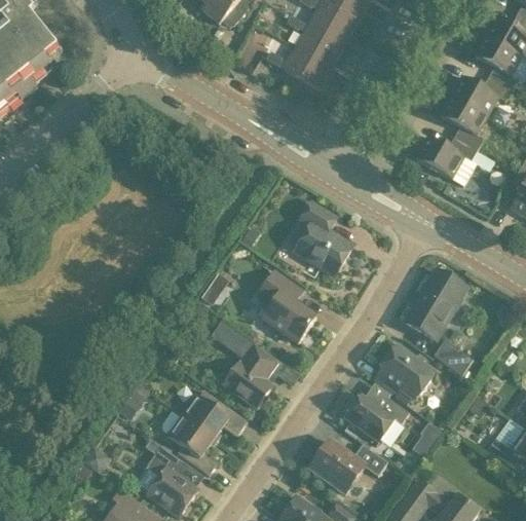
[(0,101),(14,90),(21,98),(37,84),(31,77),(53,60),(59,67),(68,60),(29,11),(38,4),(34,0),(0,0),(0,15),(1,15),(5,21),(0,24),(0,101)]
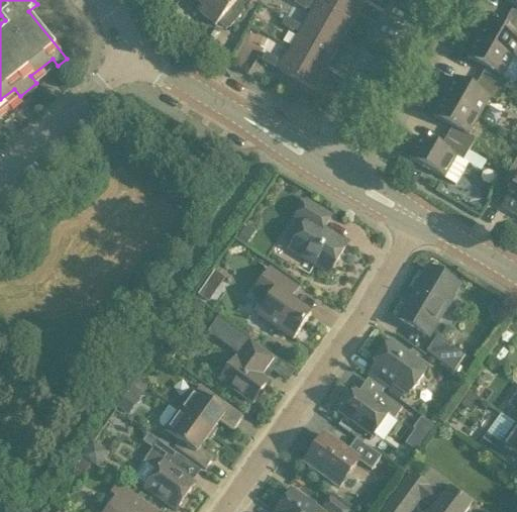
[(201,3),(197,8),(198,8),(215,22),(220,17),(229,24),(250,0),(205,0),(202,4),(201,3)]
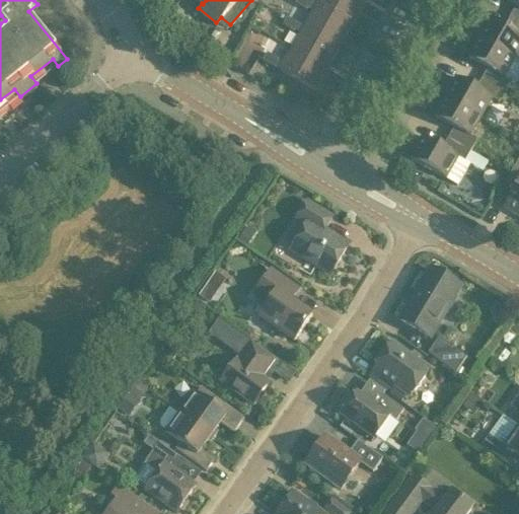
[(312,8),(303,23),(339,44),(351,22),(310,0),(296,0),(295,1),(306,7),(307,6),(312,8)]
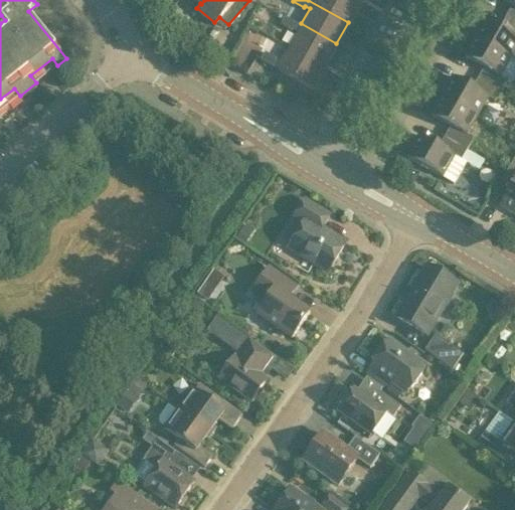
[(308,0),(348,22),(360,2),(357,0),(308,0)]
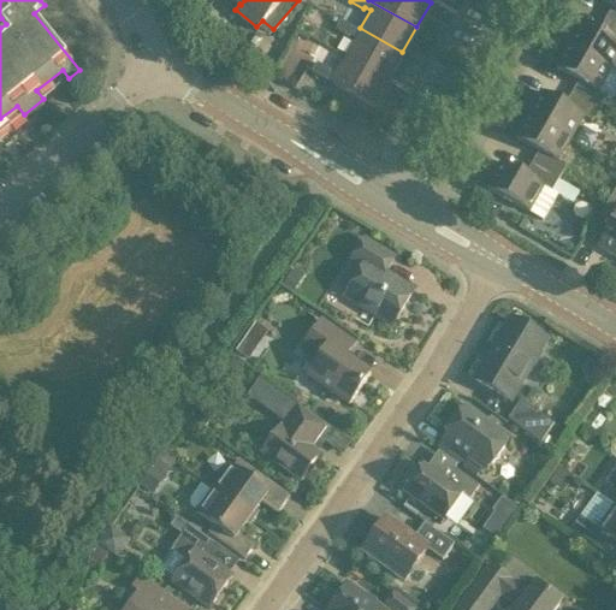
[(615,11),(611,19),(615,21),(615,0),(605,0),(615,5),(615,11)]
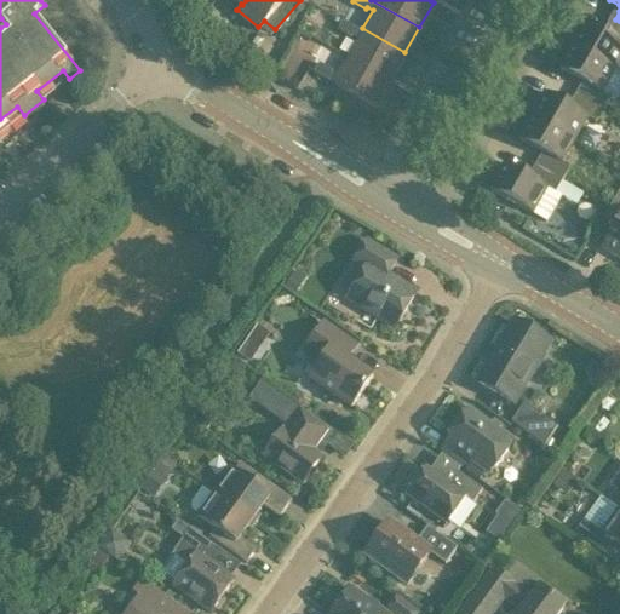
[(348,53),(390,78),(405,52),(362,28),(343,17),(337,27),(357,38),(348,53)]
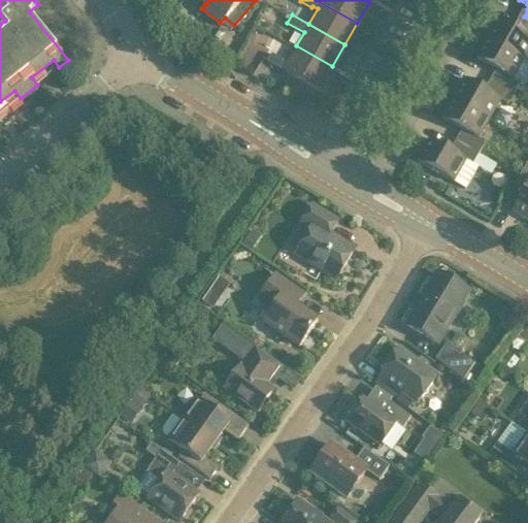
[(486,34),(524,56),(527,47),(527,18),(524,17),(519,27),(497,14),(486,34)]
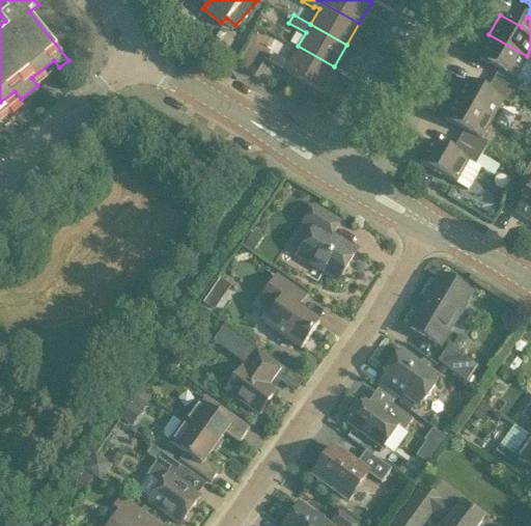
[(488,34),(477,55),(499,66),(493,77),(515,90),(520,84),(523,79),(515,76),(527,56),(488,34)]
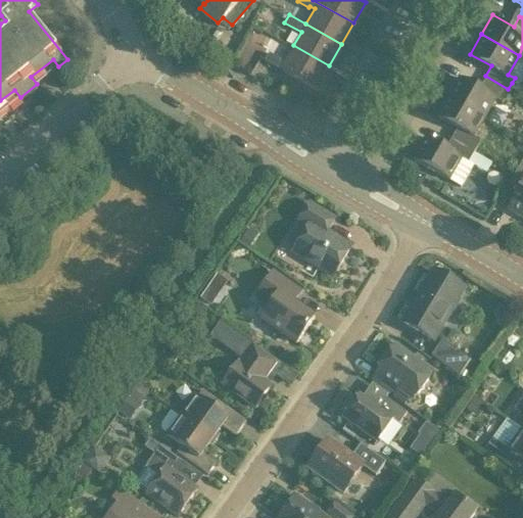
[(284,61),(279,58),(280,56),(269,50),(264,58),(317,88),(329,65),(293,45),(284,61)]
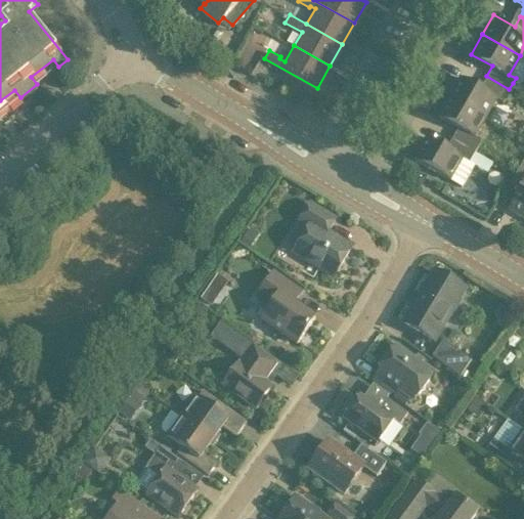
[(480,86),(460,74),(448,94),(485,115),(496,96),(503,100),(509,89),(486,76),(480,86)]
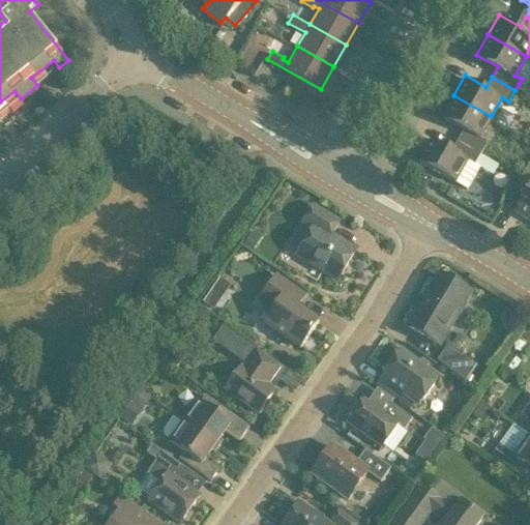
[(519,84),(514,90),(522,94),(524,90),(526,88),(519,84)]
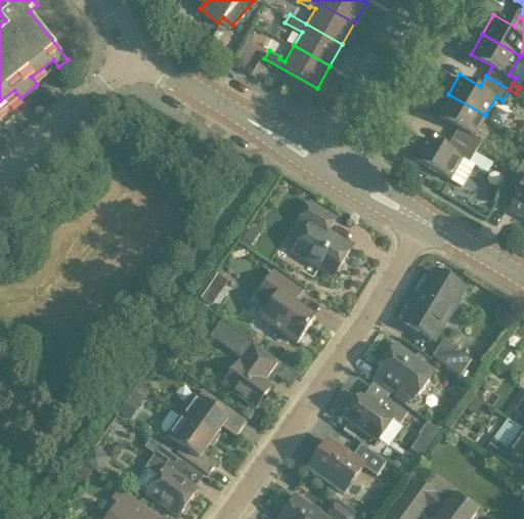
[(452,135),(457,139),(475,148),(481,138),(475,134),(485,115),(448,94),(437,114),(457,126),(452,135)]
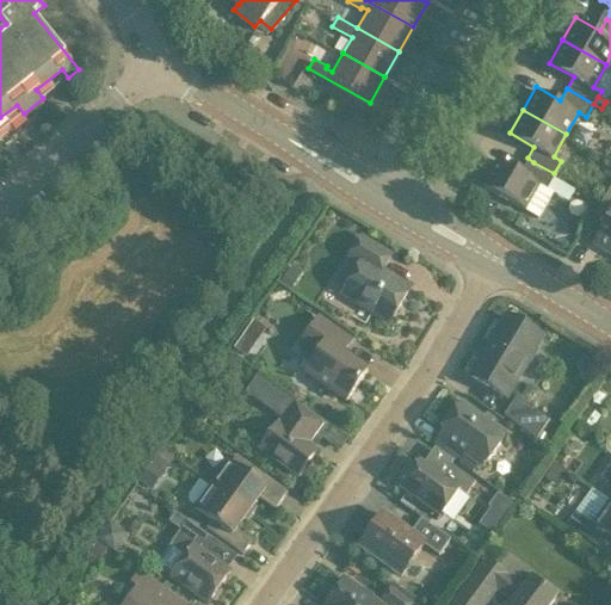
[(481,183),(538,215),(553,190),(547,186),(554,173),(534,162),(528,158),(520,170),(497,156),(481,183)]
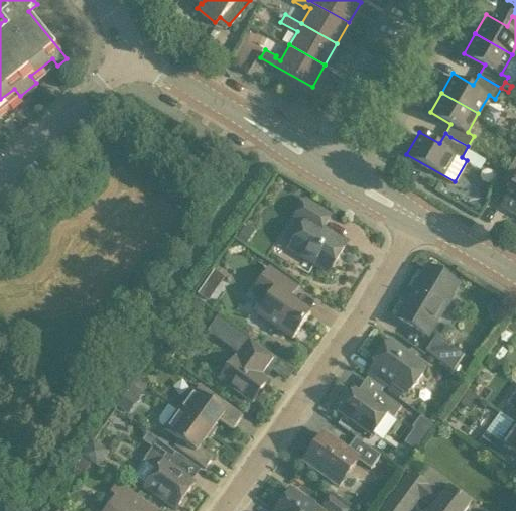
[(515,154),(502,177),(512,183),(500,204),(515,212),(515,154)]
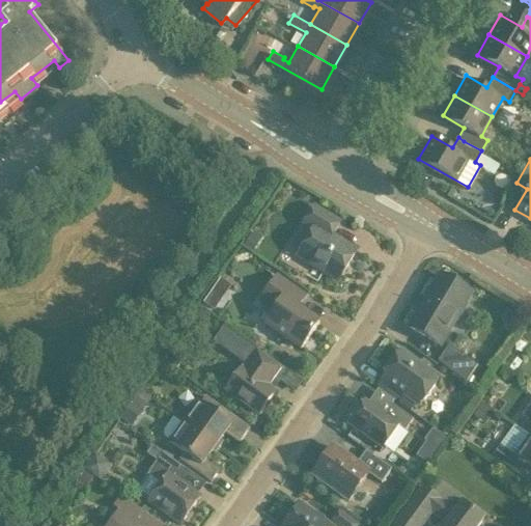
[(303,221),(314,228),(299,253),(338,277),(356,247),(331,232),(339,219),(313,203),(303,221)]
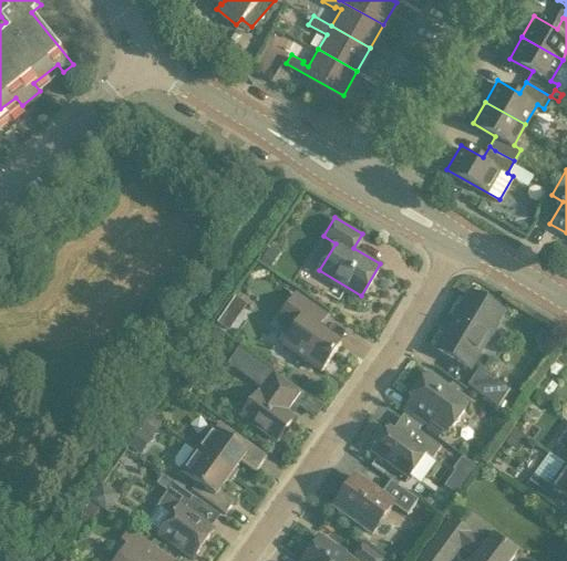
[(259,259),(268,266),(274,258),(265,251),(259,259)]
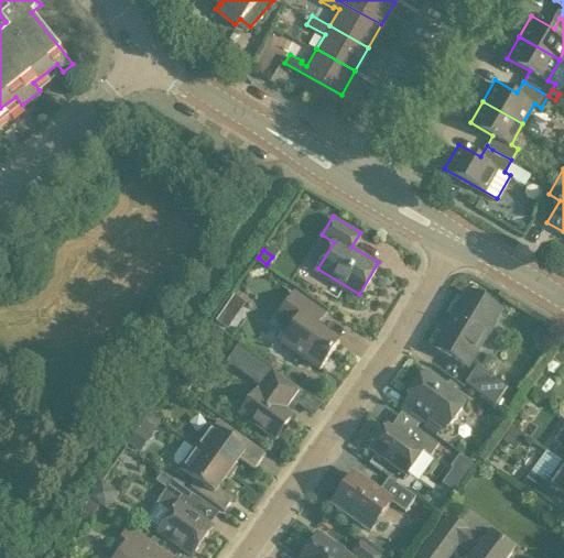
[(320,367),(338,339),(316,323),(324,312),(294,290),(277,315),(291,325),(281,339),(320,367)]
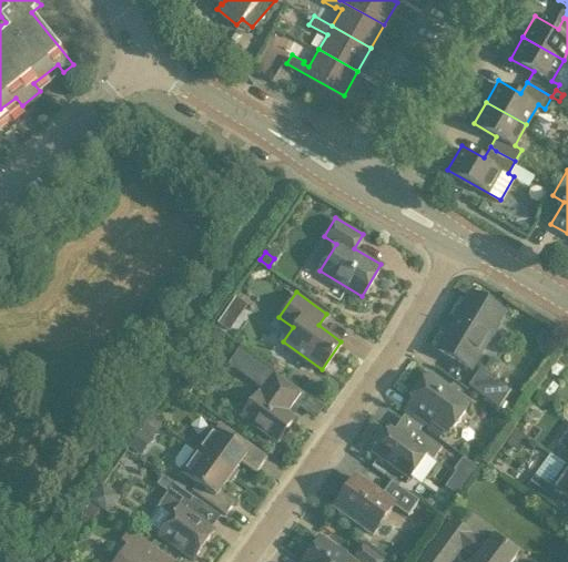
[(497,319),(500,315),(468,295),(437,346),(469,365),(488,333),(492,335),(496,326),(499,320),(497,319)]
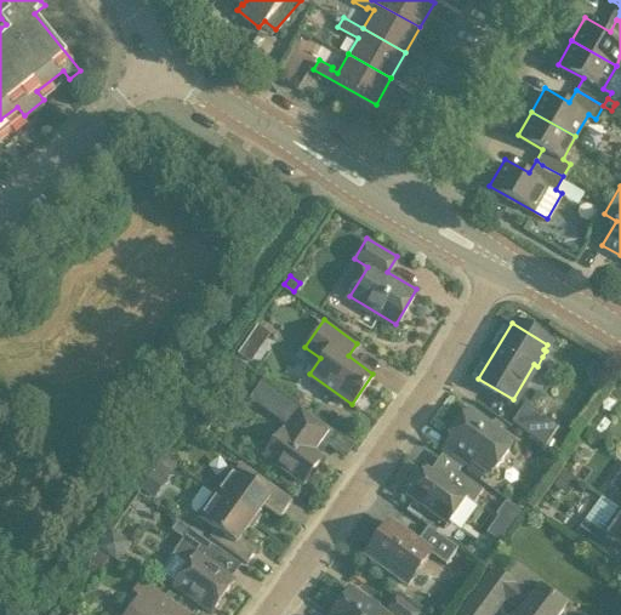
[(257,349),(245,341),(237,352),(250,360),(257,349)]
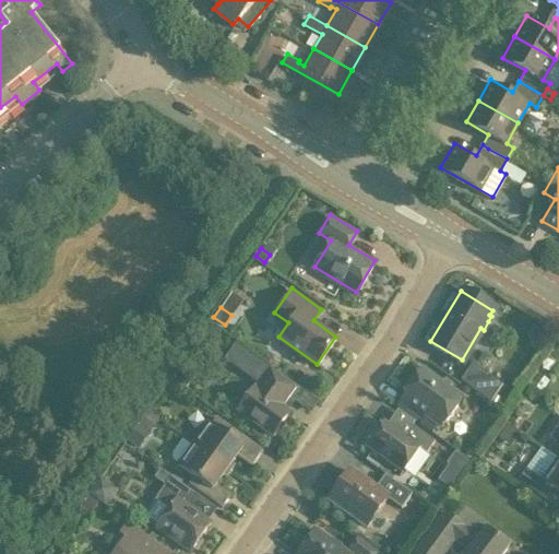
[(204,322),(200,328),(201,334),(206,339),(213,339),(217,333),(216,327),(212,322),(204,322)]
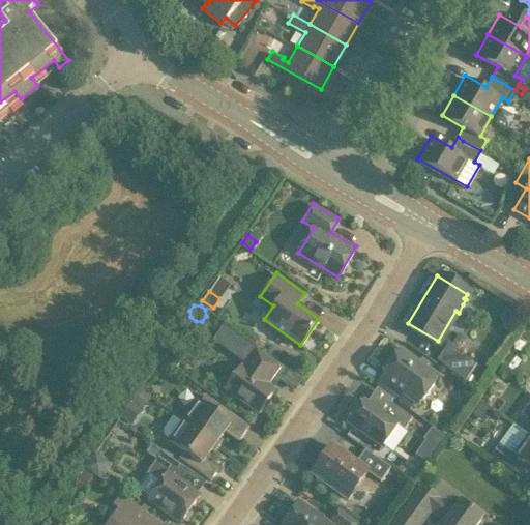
[(225,386),(259,410),(274,388),(267,383),(281,363),(223,322),(212,338),(244,360),(225,386)]
